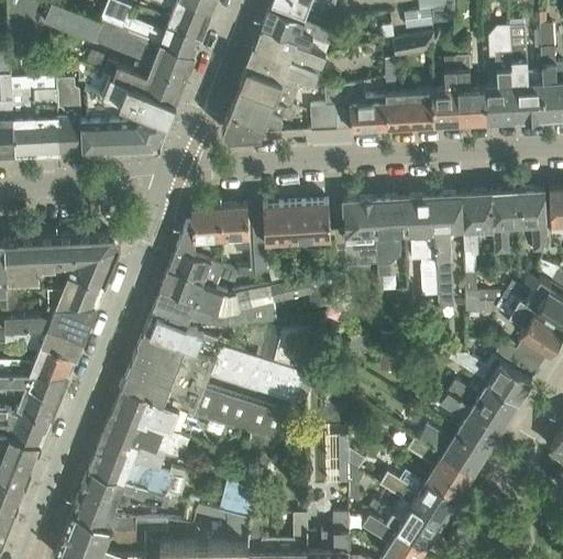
[(122,29),(47,0),(6,0),(7,9),(43,23),(45,18),(92,37),(91,40),(150,63),(148,67),(185,80),(194,57),(122,29)]
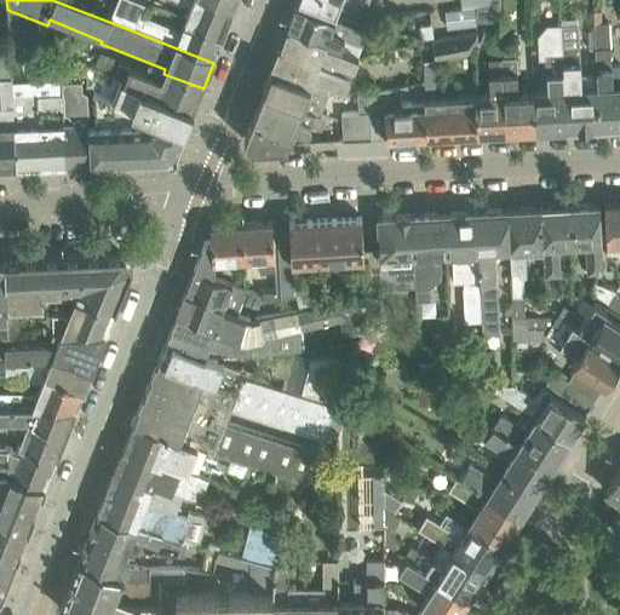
[(162,0),(188,10),(184,22),(223,36),(233,13),(197,0),(162,0)]
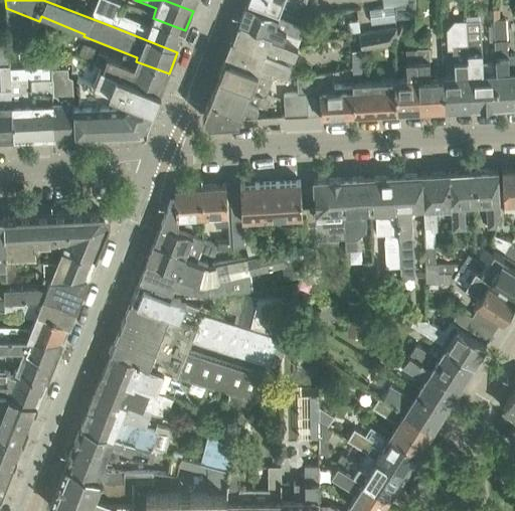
[(164,0),(193,11),(197,0),(164,0)]
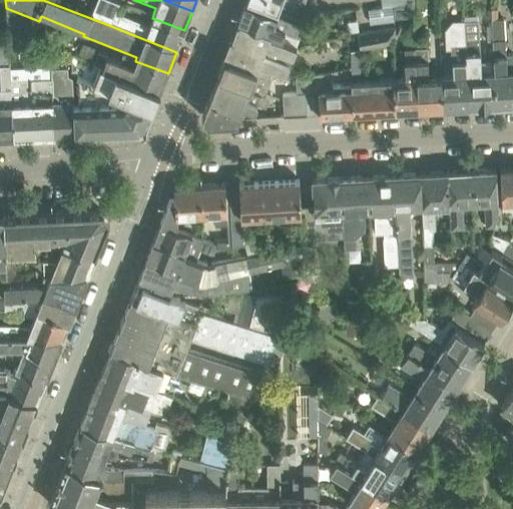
[(306,0),(247,0),(246,2),(278,14),(283,1),(303,9),(306,0)]
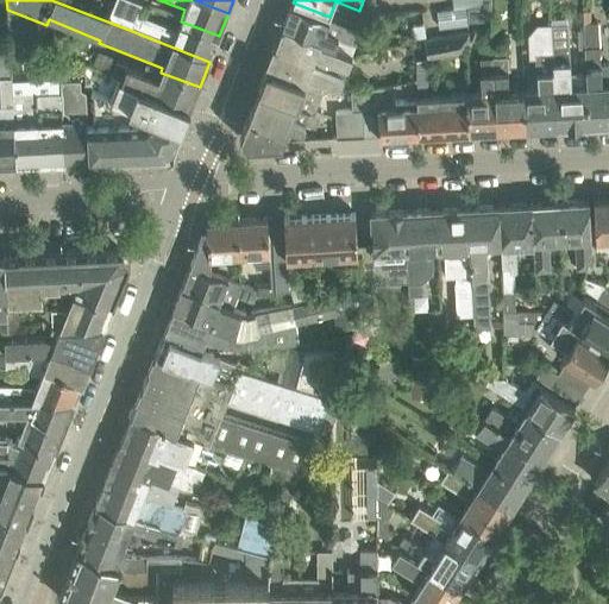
[(451,0),(452,11),(466,10),(478,8),(481,0),(451,0)]
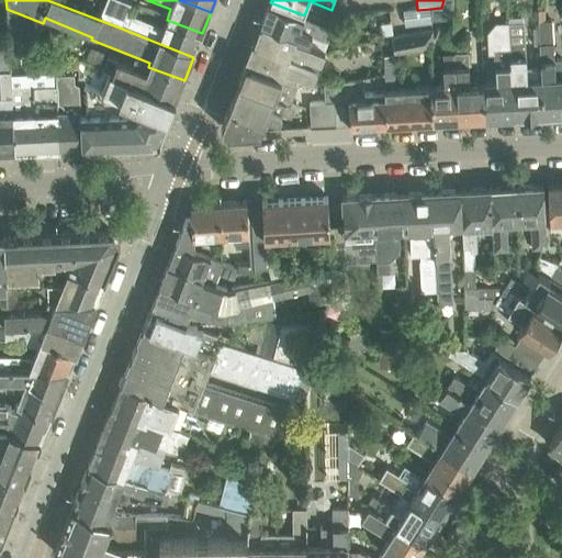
[(444,0),(441,8),(430,9),(431,23),(453,22),(452,0),(444,0)]
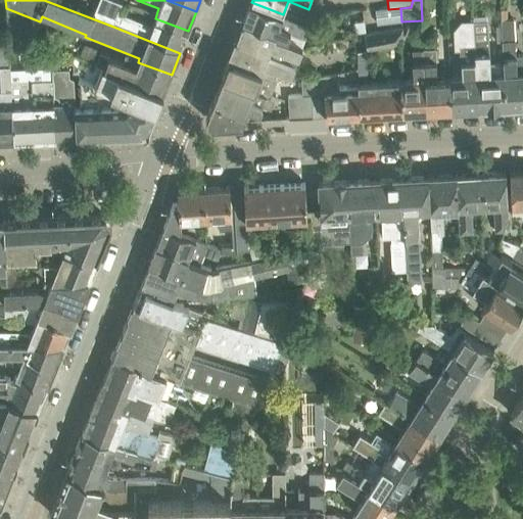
[(249,7),(243,25),(275,38),(274,39),(301,51),(305,42),(301,40),(305,29),(281,19),(249,7)]
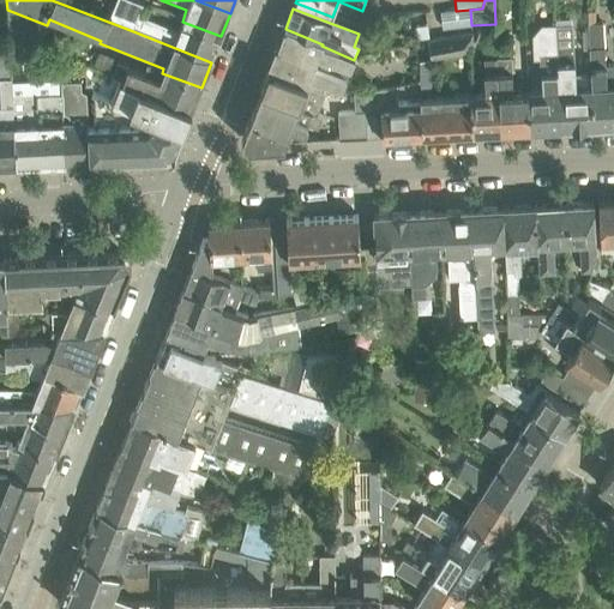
[(47,25),(7,10),(8,40),(37,50),(47,25)]
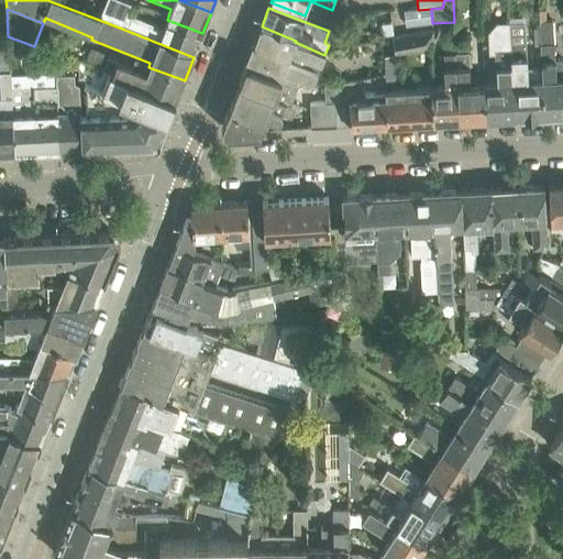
[(430,10),(404,13),(406,30),(422,28),(432,26),(430,10)]
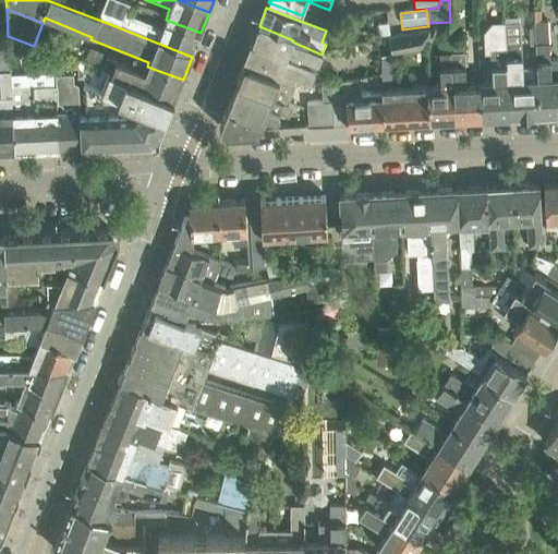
[(541,14),(534,14),(535,32),(536,47),(537,71),(537,81),(540,117),(557,115),(557,63),(550,64),(548,24),(541,25),(541,14)]
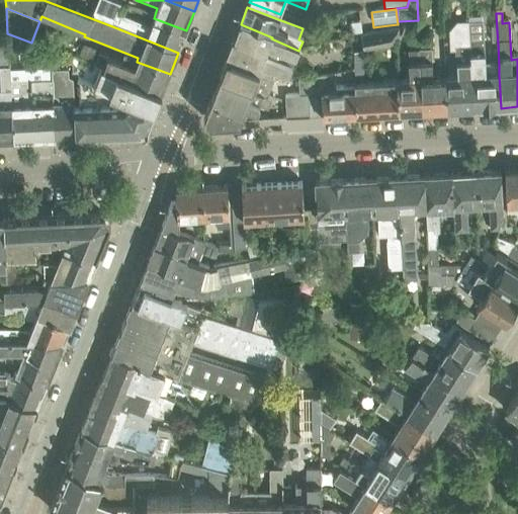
[(115,17),(112,26),(178,53),(186,30),(154,18),(149,30),(115,17)]
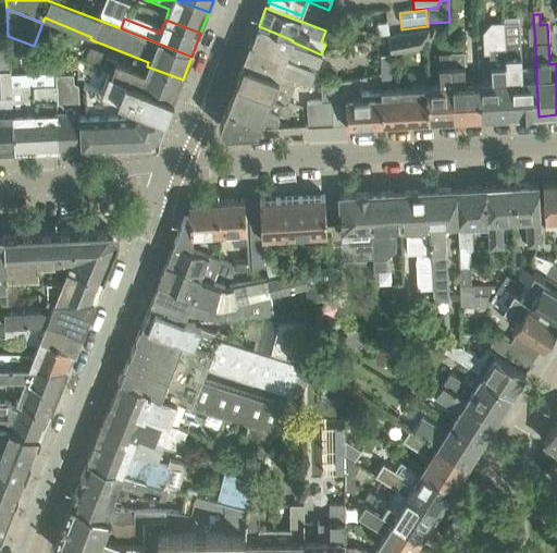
[(259,26),(251,45),(286,59),(285,61),(316,74),(321,57),(320,57),(321,54),(292,41),(293,40),(259,26)]
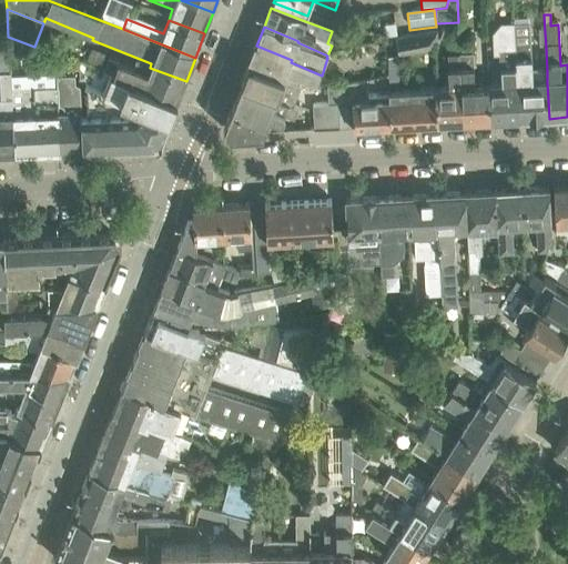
[(488,86),(490,122),(508,121),(519,120),(515,47),(513,27),(503,28),(494,38),(495,54),(499,54),(501,84),(488,86)]
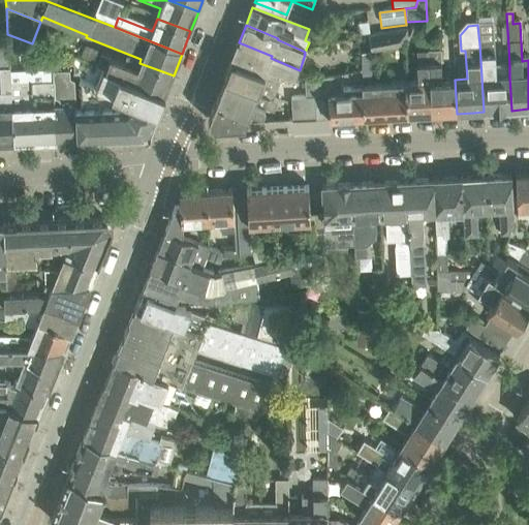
[(492,25),(478,25),(479,43),(484,112),(511,111),(509,76),(509,67),(495,68),(492,25)]
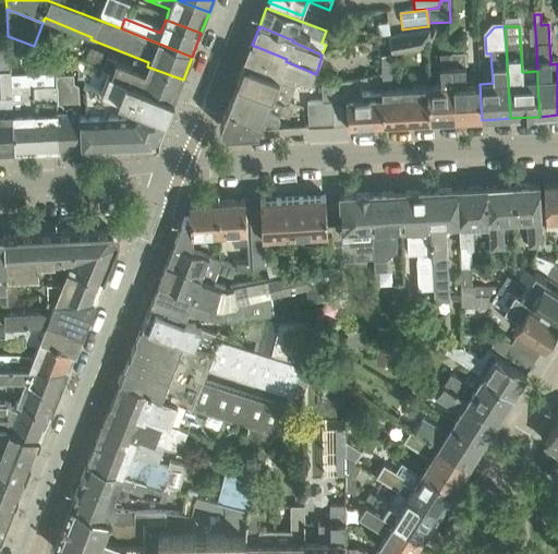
[(428,32),(388,40),(392,58),(421,51),(428,32)]
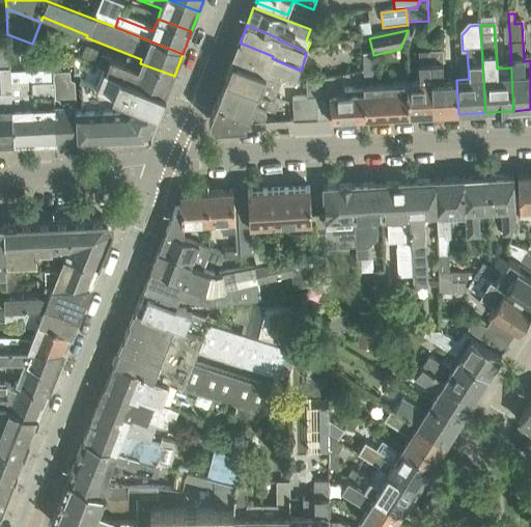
[(441,42),(428,43),(429,53),(432,115),(458,114),(456,80),(444,81),(441,42)]
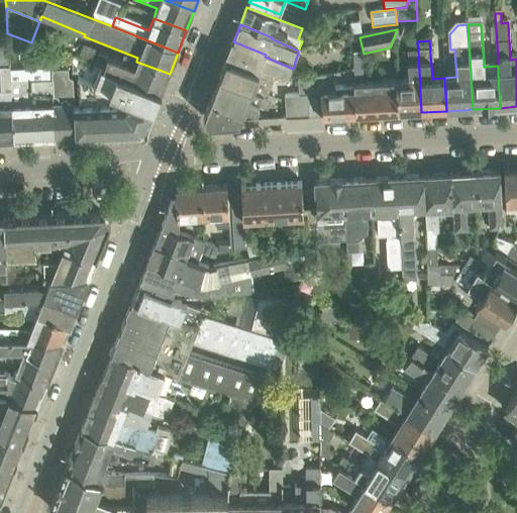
[(266,55),(233,41),(226,60),(259,73),(257,75),(274,81),(275,77),(288,81),(293,69),(265,57),(266,55)]
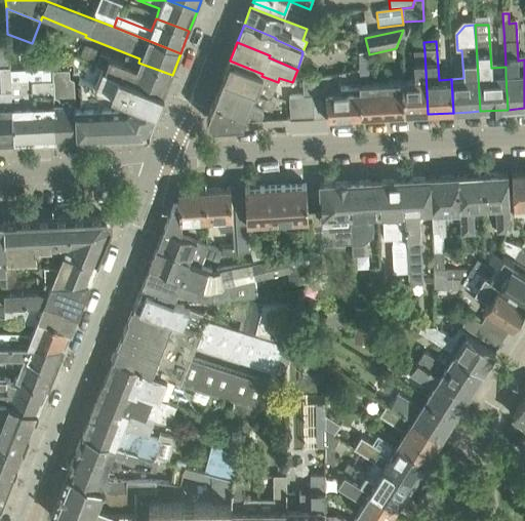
[(402,84),(403,115),(410,115),(428,114),(425,52),(412,52),(413,81),(402,82),(402,84)]
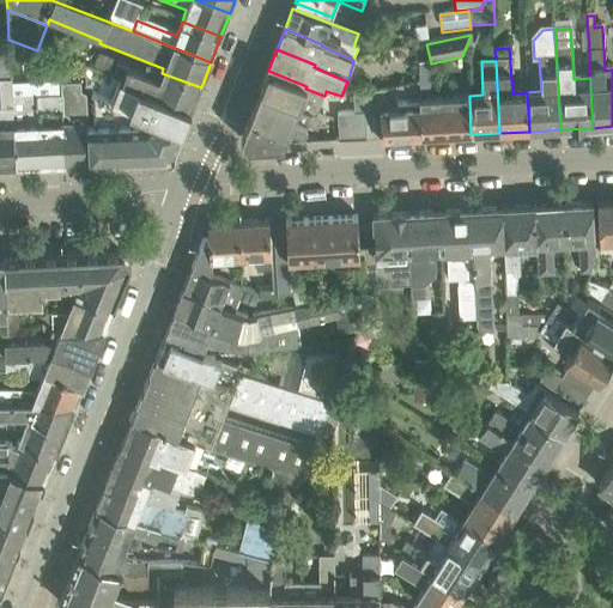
[(431,64),(417,66),(419,91),(431,90),(430,83),(432,83),(431,64)]
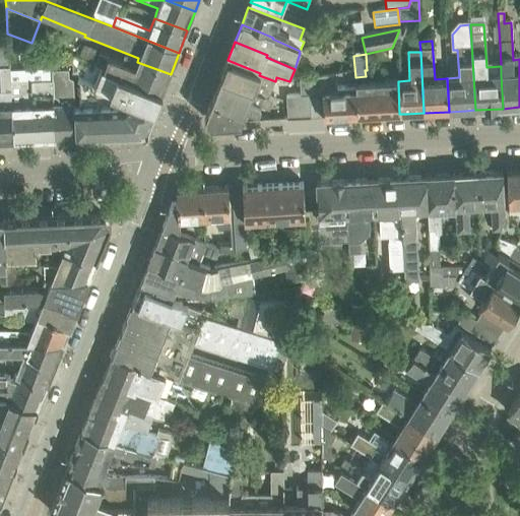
[(99,57),(94,68),(98,69),(163,94),(163,93),(164,93),(167,84),(171,74),(137,62),(125,57),(122,65),(99,57)]
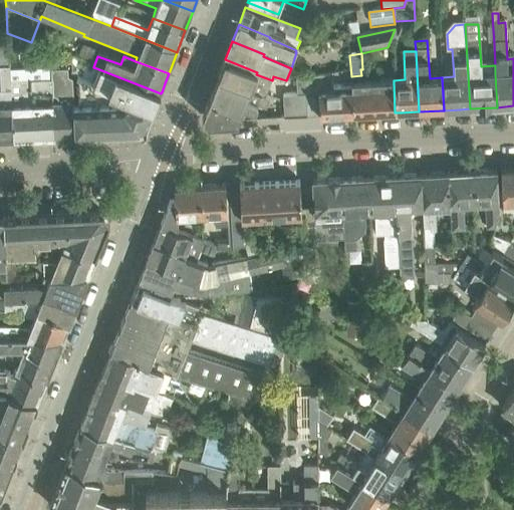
[(0,140),(12,140),(10,106),(9,83),(8,57),(0,57),(0,140)]
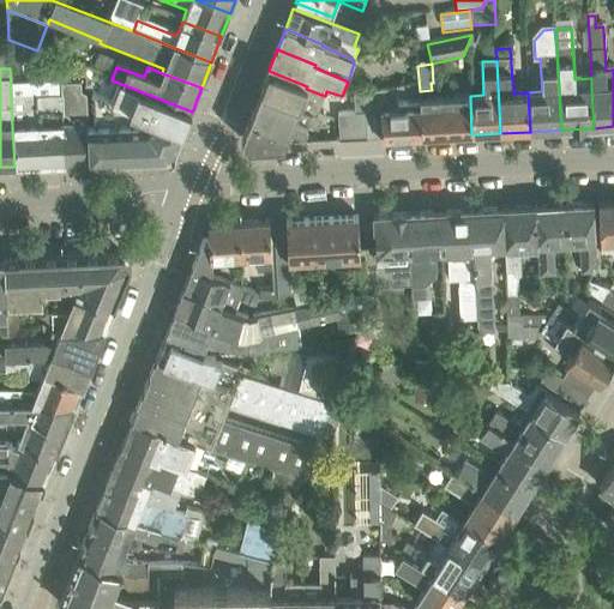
[(318,118),(325,96),(306,89),(307,86),(269,71),(260,92),(299,107),(298,109),(318,118)]
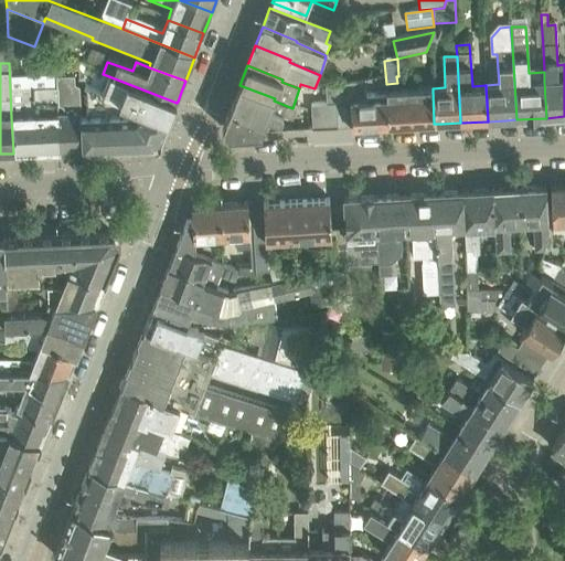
[(86,115),(82,115),(84,137),(84,150),(88,150),(107,149),(155,147),(155,148),(156,147),(157,147),(157,146),(160,144),(161,144),(161,143),(168,124),(177,103),(106,75),(98,96),(85,92),(86,115)]
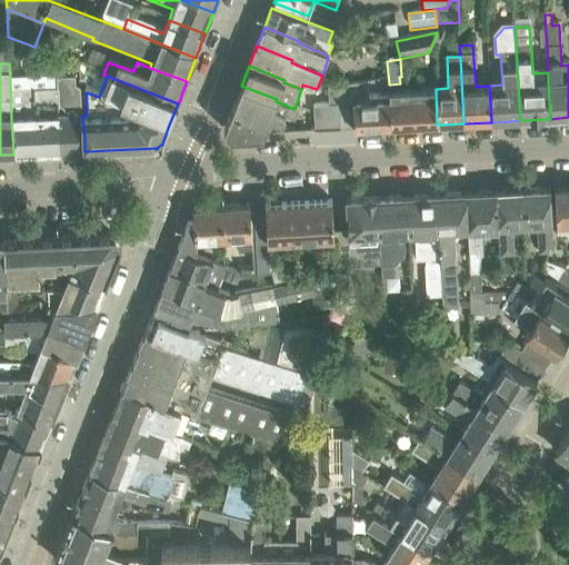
[(56,80),(56,90),(57,116),(58,152),(82,151),(85,151),(85,138),(82,116),(81,116),(80,90),(75,88),(73,83),(73,79),(56,80)]
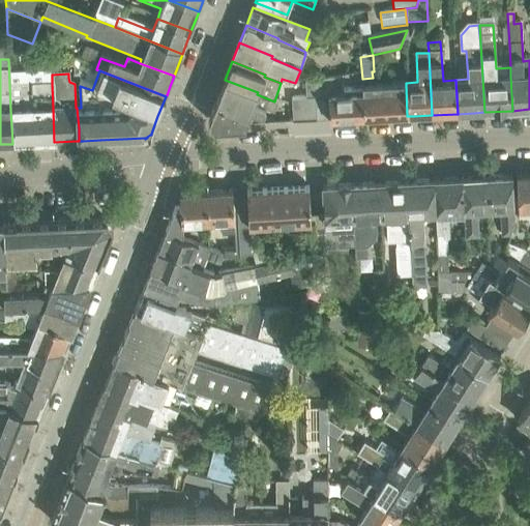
[(316,98),(316,100),(328,99),(329,120),(364,119),(362,88),(333,90),(332,78),(315,80),(316,98)]
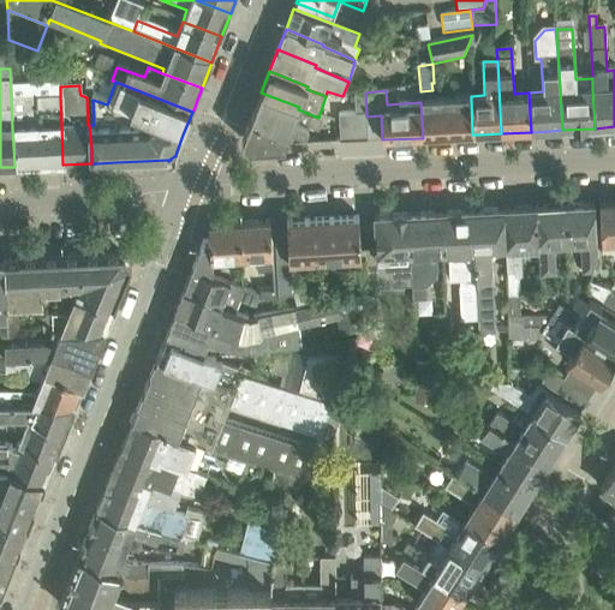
[(261,93),(250,119),(288,133),(288,132),(290,132),(305,137),(309,129),(318,132),(322,120),(318,118),(298,109),(299,107),(261,93)]
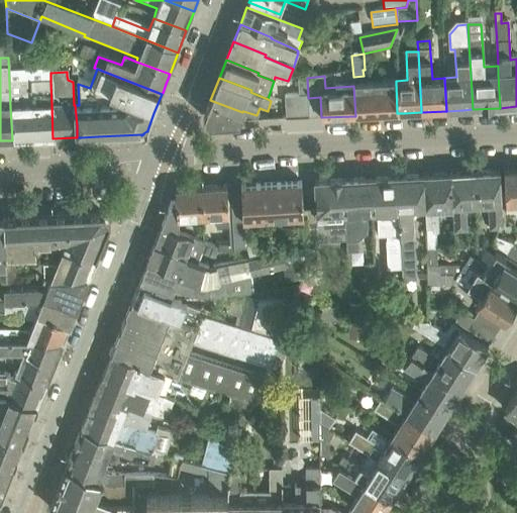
[(299,96),(308,96),(307,78),(298,80),(299,96)]
